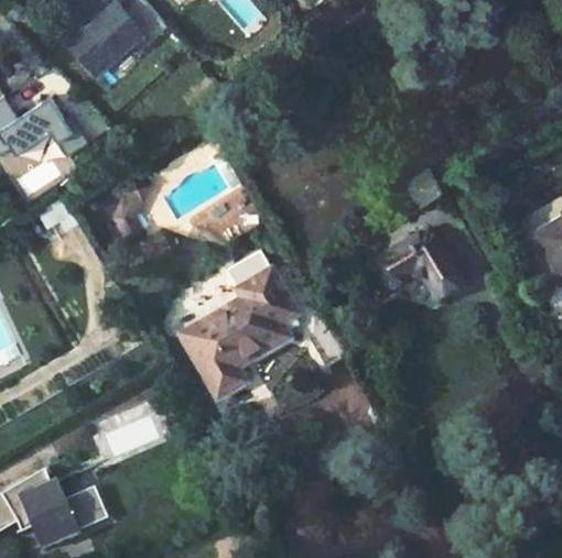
[(132,51),(163,24),(141,0),(126,0),(118,7),(112,0),(104,8),(85,24),(80,19),(60,39),(90,74),(126,43),(132,51)]
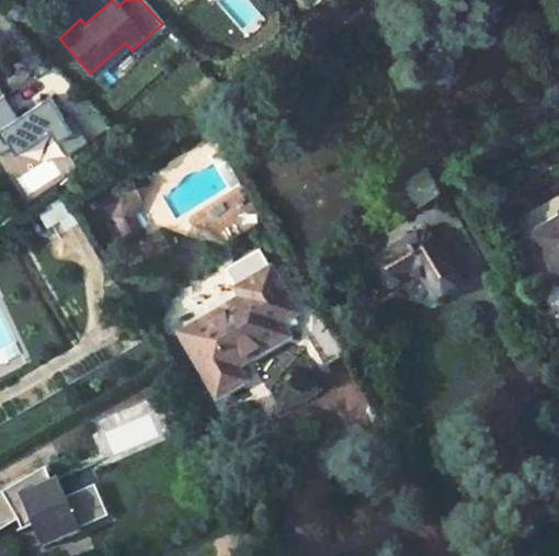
[(84,24),(103,8),(99,3),(80,19),(84,24)]
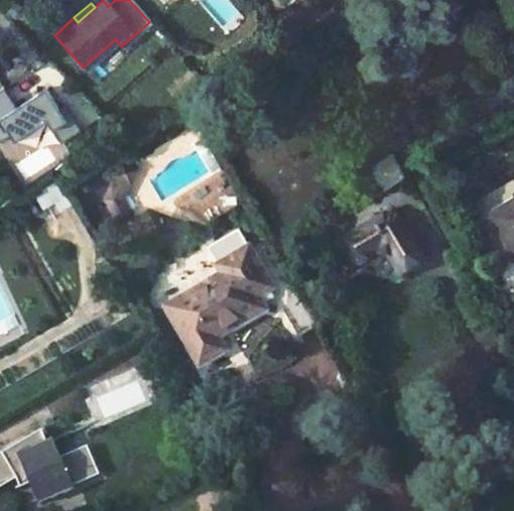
[(389,151),(361,167),(377,196),(404,178),(389,151)]
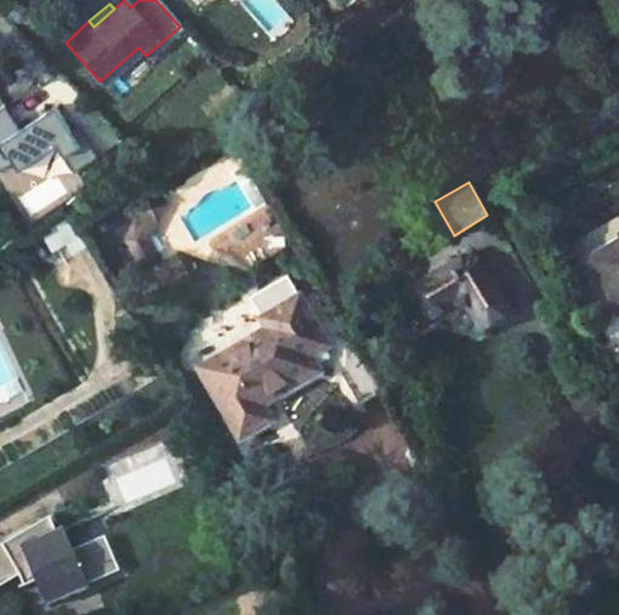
[(613,318),(618,314),(618,245),(583,269),(613,318)]
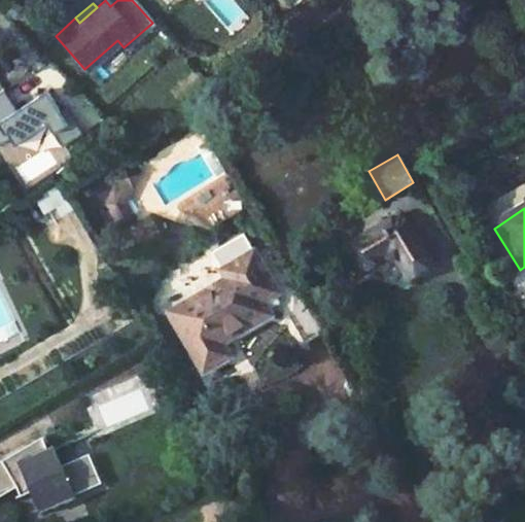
[(395,217),(338,251),(353,278),(389,256),(405,284),(426,272),(395,217)]
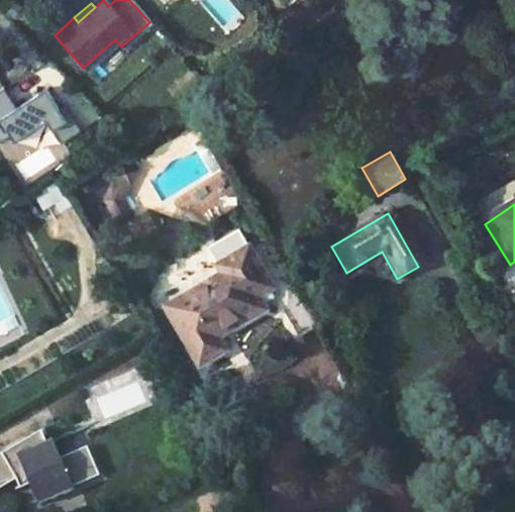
[(218,276),(162,305),(195,365),(220,350),(213,337),(262,311),(252,297),(267,289),(243,246),(212,265),(218,276)]
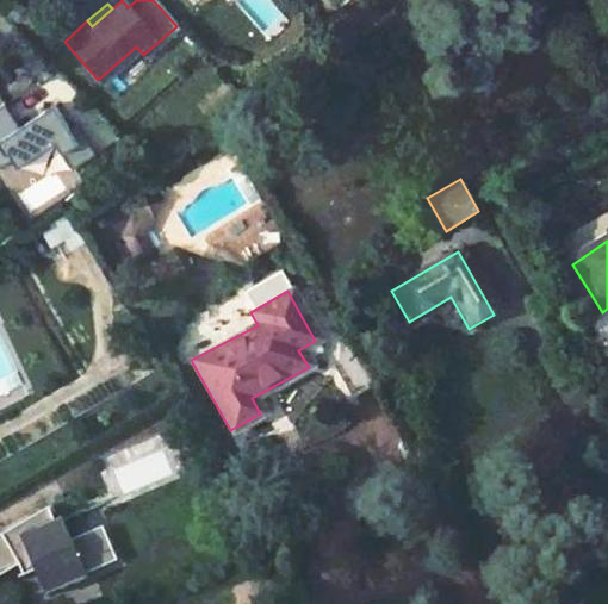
[(593,319),(607,344),(607,309),(602,312),(593,319)]
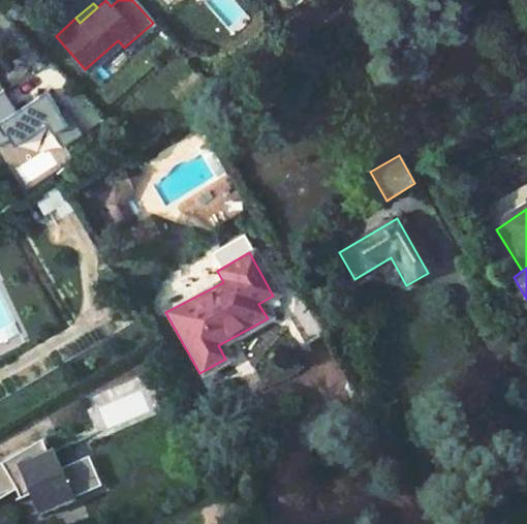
[(301,297),(279,310),(299,346),(322,333),(301,297)]
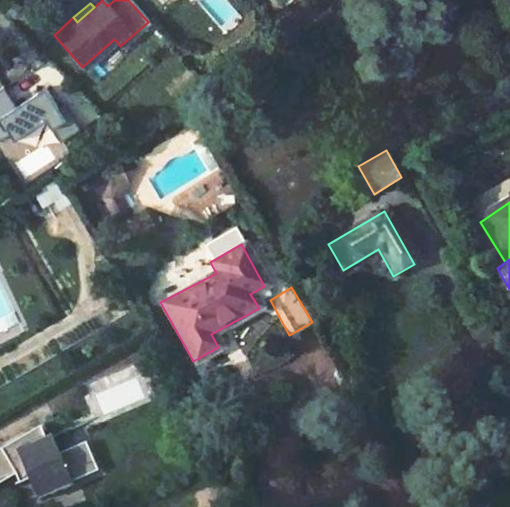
[(52,433),(16,448),(39,499),(75,483),(52,433)]
